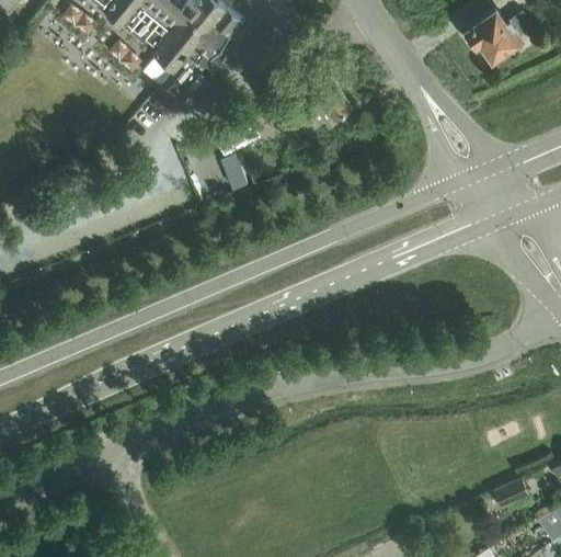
[(0,0),(0,9),(8,15),(20,0),(0,0)]
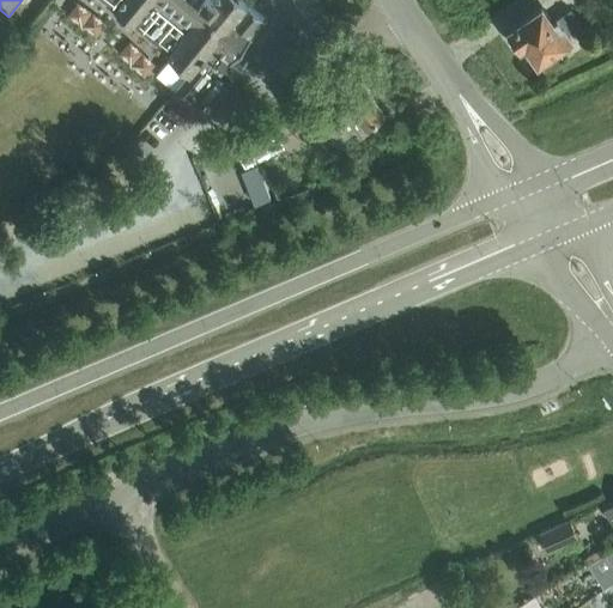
[(96,0),(114,14),(131,29),(132,28),(168,58),(167,58),(189,76),(173,95),(204,120),(241,74),(229,65),(250,38),(263,22),(253,12),(246,6),(238,0),(213,0),(213,1),(212,0),(96,0)]
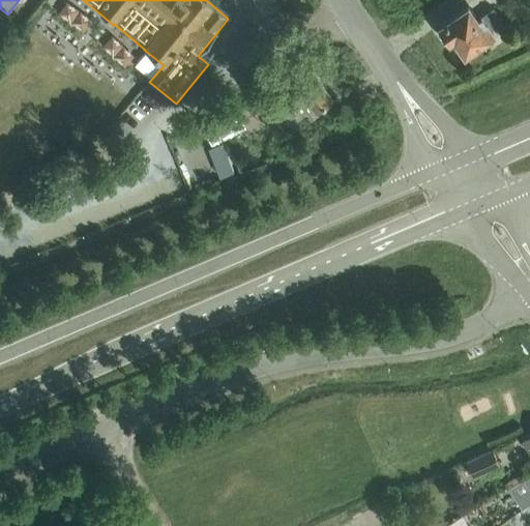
[(464,59),(494,39),(490,33),(502,26),(494,13),(478,25),(468,10),(439,30),(440,32),(440,37),(443,44),(448,44),(449,46),(453,44),(464,59)]
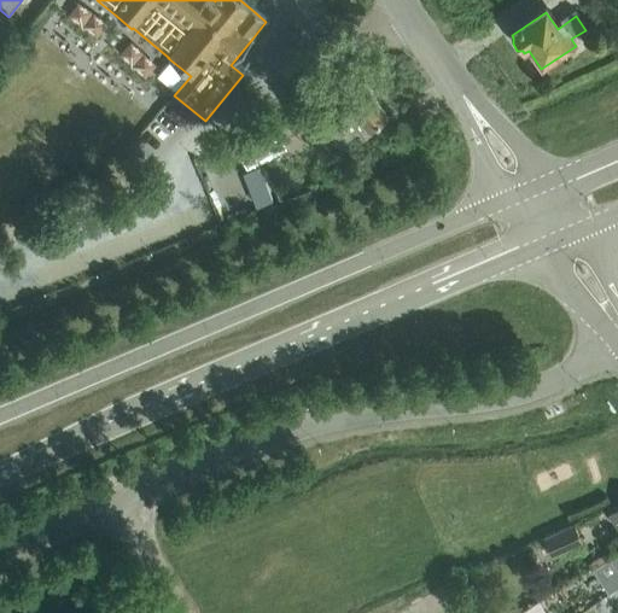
[(374,104),(377,103),(361,81),(314,114),(312,110),(283,129),(289,136),(296,132),(302,141),(337,118),(342,126),(355,117),(368,138),(389,124),(374,104)]
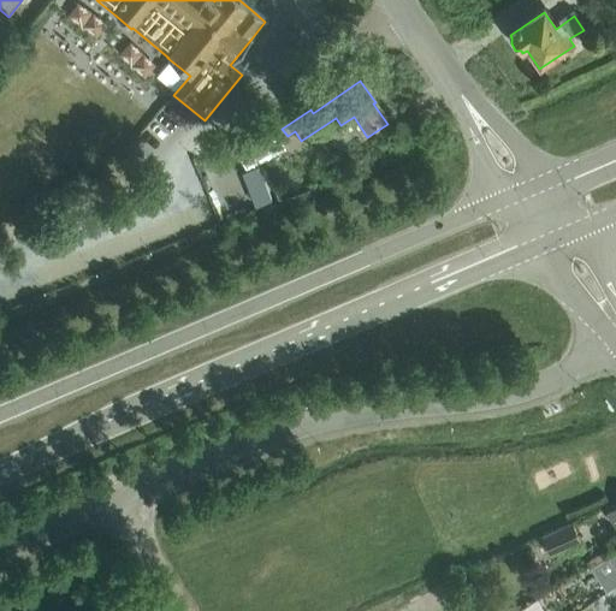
[(304,191),(272,128),(232,148),(247,175),(260,168),(279,205),(304,191)]
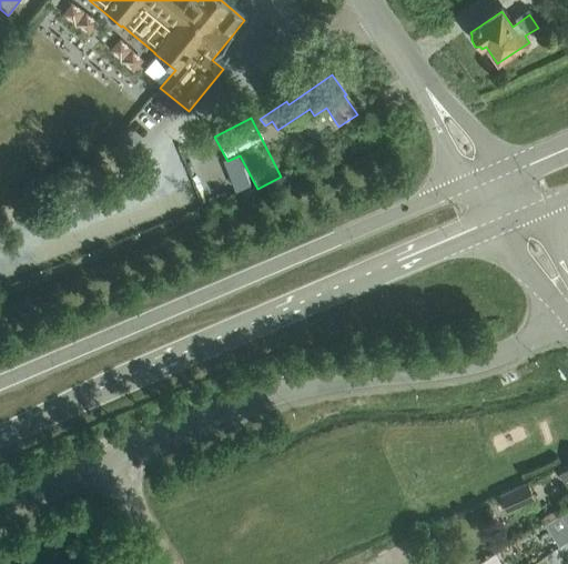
[(506,513),(536,501),(528,482),(498,495),(506,513)]
